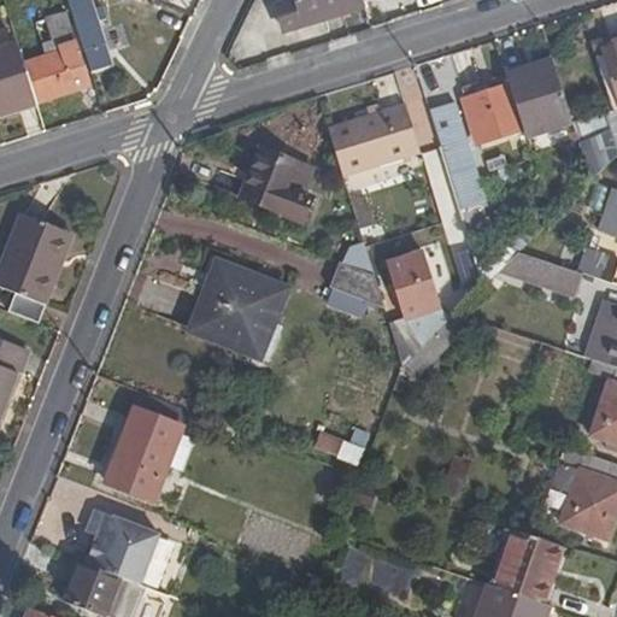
[(68,0),(92,74),(113,68),(92,0),(68,0)]
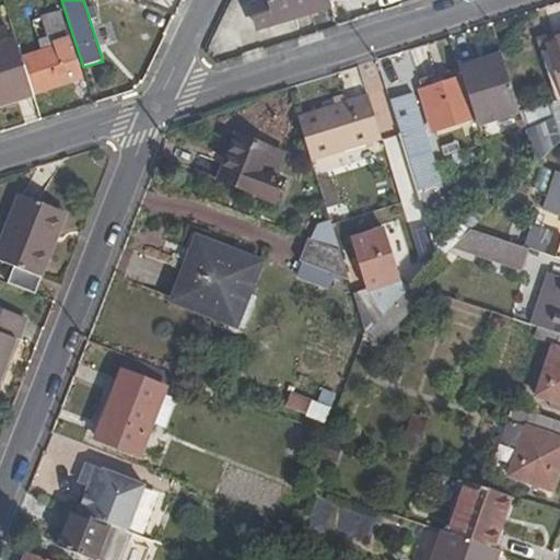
[(260,30),(331,7),(328,0),(270,0),(271,1),(253,8),(260,30)]
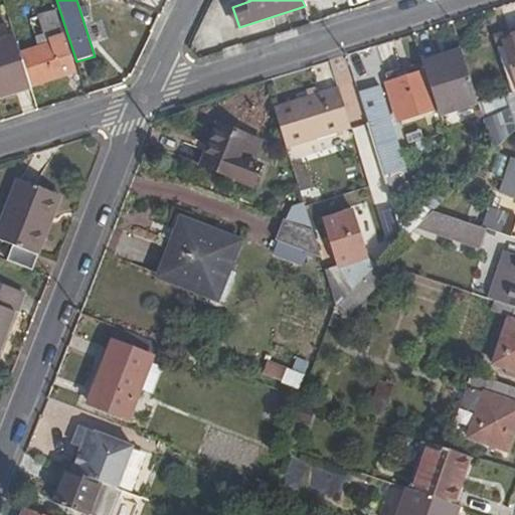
[(47,48),(22,56),(32,88),(75,73),(65,42),(52,6),(36,11),(47,48)]
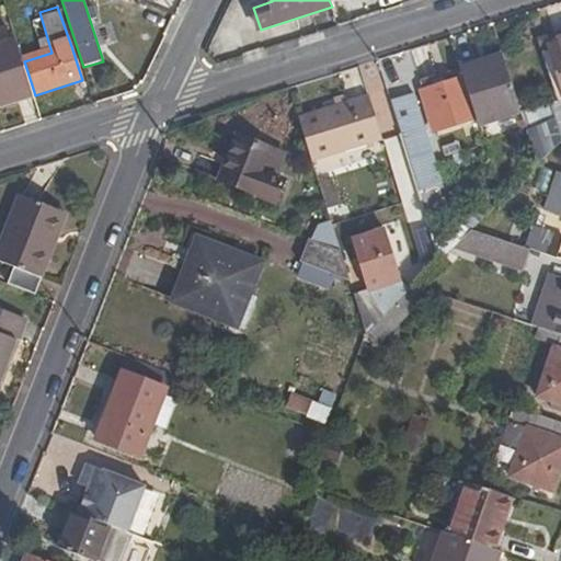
[(560,34),(545,41),(560,89),(560,34)]
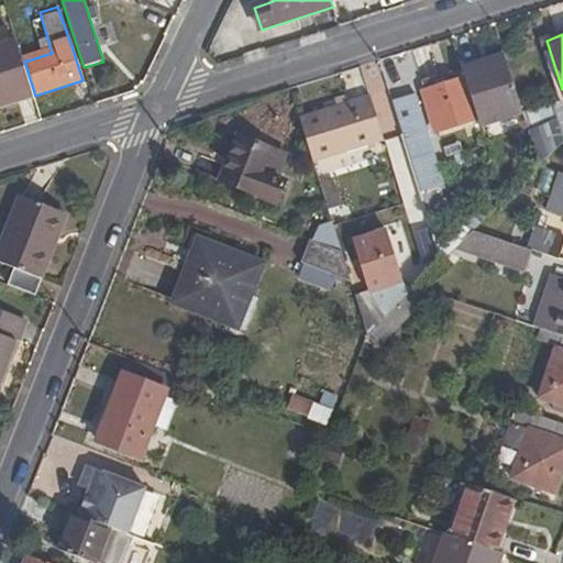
[(0,107),(35,96),(24,62),(18,42),(0,47),(0,107)]
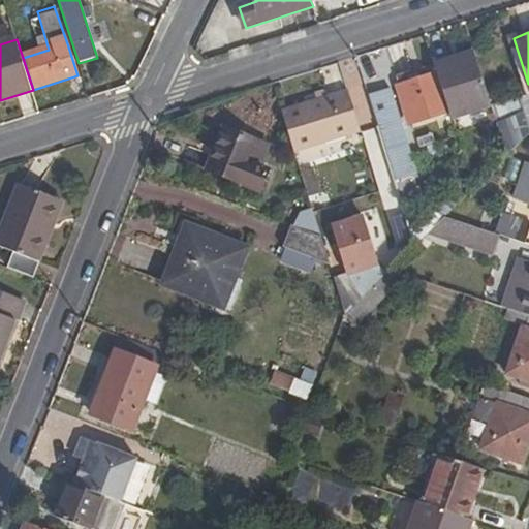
[(452,119),(491,105),(474,54),(435,66),(438,75),(449,113),(452,119)]
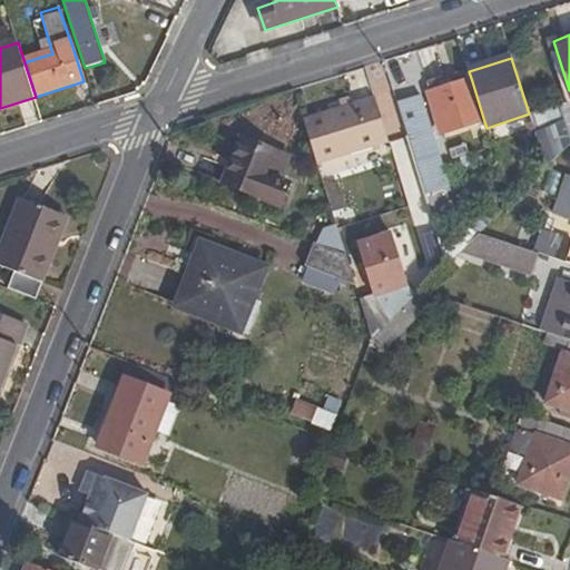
[(449,88),(461,85),(459,78),(446,81),(449,88)]
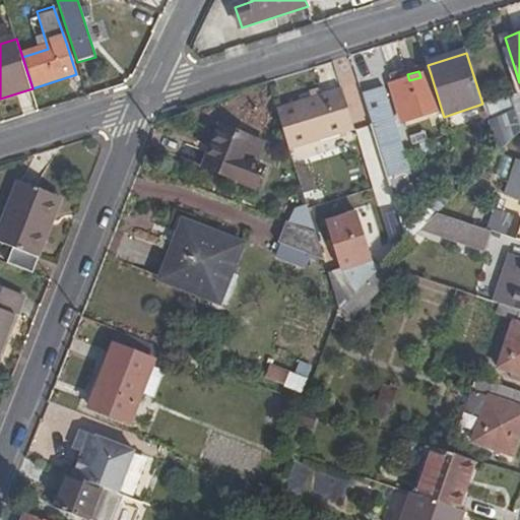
[(405,123),(442,111),(431,74),(420,77),(409,80),(397,84),(402,99),(397,101),(405,123)]
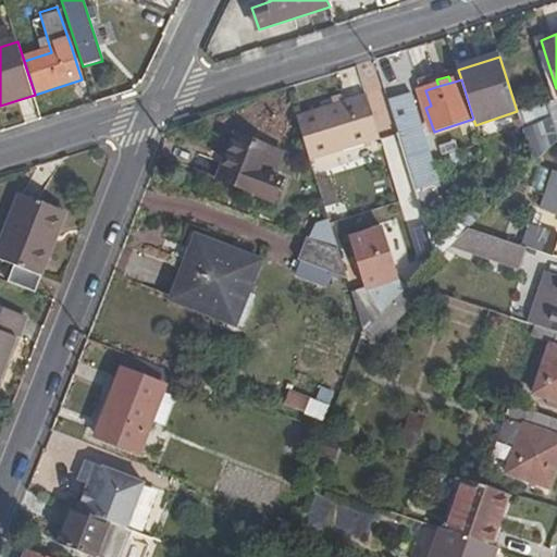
[(309,162),(380,141),(366,95),(294,116),(309,162)]
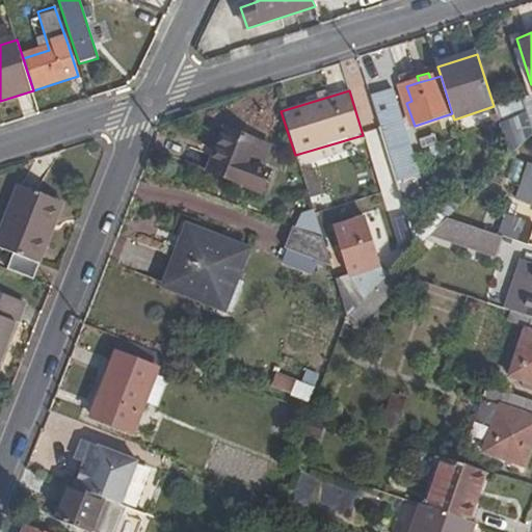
[(398,184),(418,178),(389,90),(370,97),(398,184)]
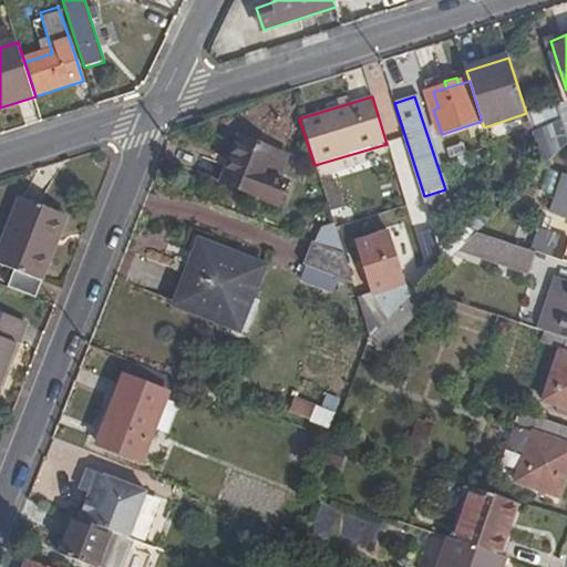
[(537,140),(550,163),(563,151),(566,146),(566,143),(558,129),(537,140)]
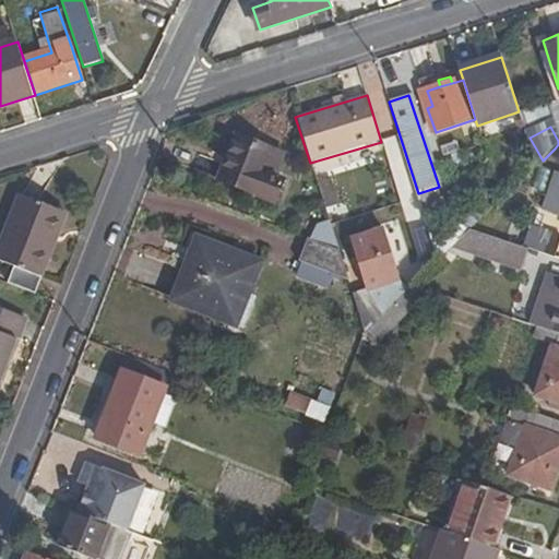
[(263,173),(271,150),(238,137),(221,182),(275,203),(284,180),(274,177),(263,173)]
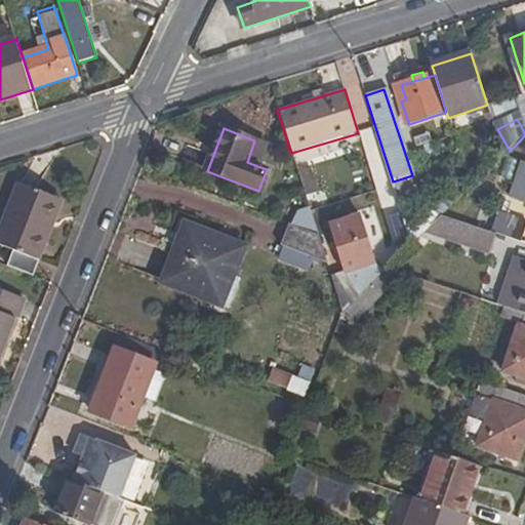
[(266,144),(254,140),(247,162),(257,166),(266,144)]
